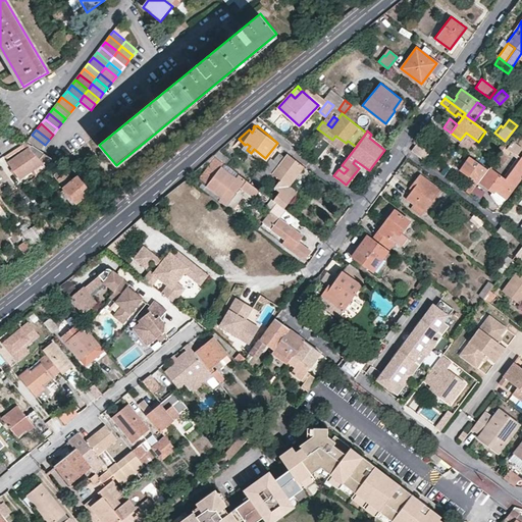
[(25,143),(40,151),(45,145),(32,135),(25,143)]
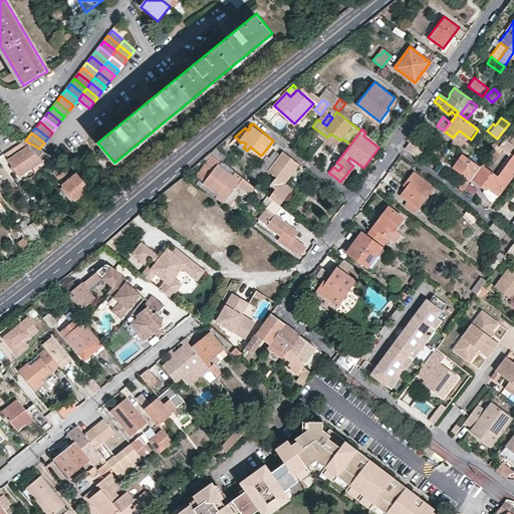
[(336,146),(340,141),(330,134),(327,138),(336,146)]
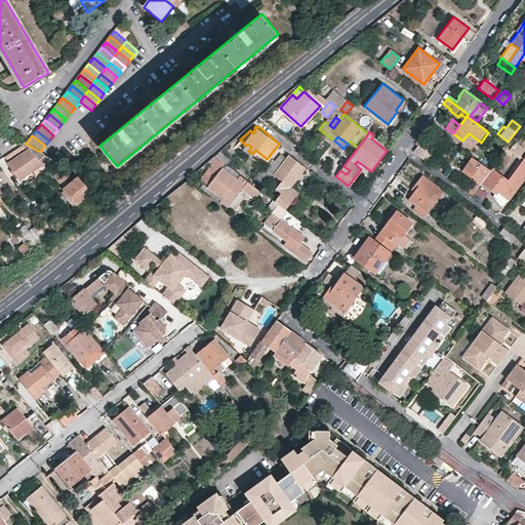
[(524,149),(524,148),(515,140),(509,150),(522,159),(523,157),(520,155),(524,149)]
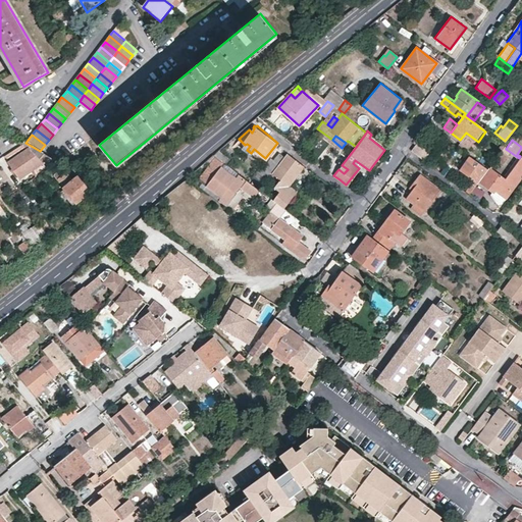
[(417,141),(411,150),(423,159),(429,151),(417,141)]
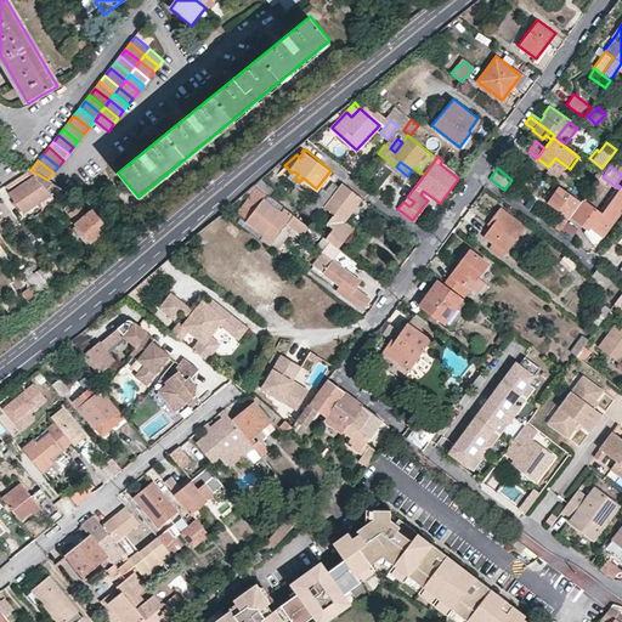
[(69,193),(47,180),(30,170),(29,170),(34,177),(10,193),(23,214),(50,196),(55,203),(69,193)]
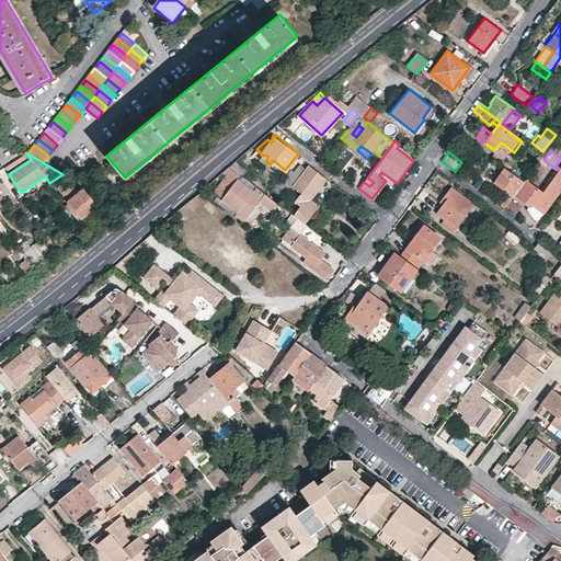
[(239,171),(245,164),(240,160),(233,167),(239,171)]
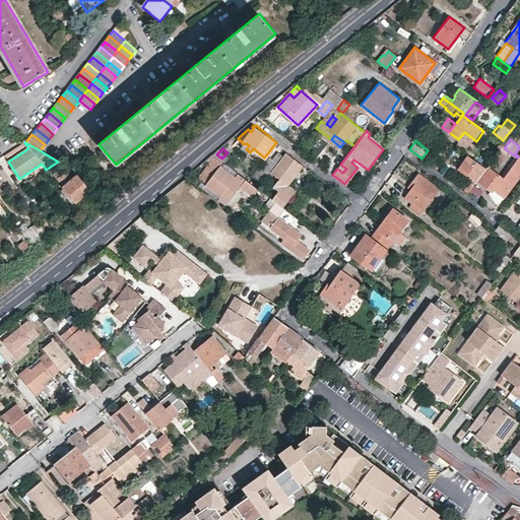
[(499,150),(493,159),(499,165),(505,155),(499,150)]
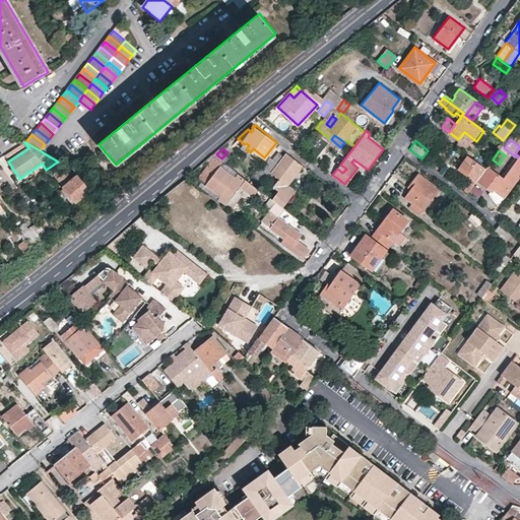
[(303,166),(286,152),(282,157),(277,164),(270,173),(278,179),(273,187),(278,190),(272,199),(277,202),(283,207),(297,191),(288,185),(303,166)]
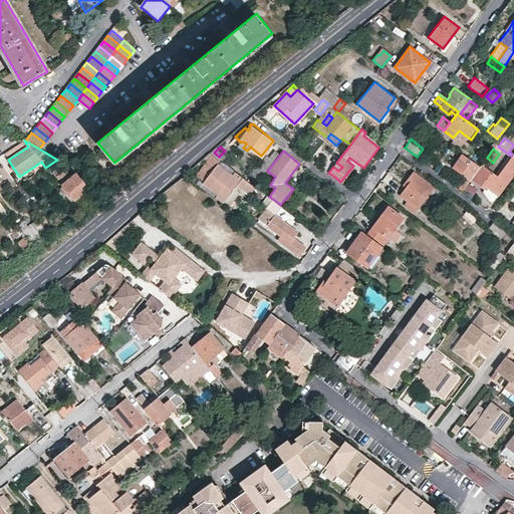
[(482,165),(480,167),(471,179),(484,188),(488,191),(487,193),(487,194),(494,199),(513,172),(513,151),(512,154),(497,176),(482,165)]
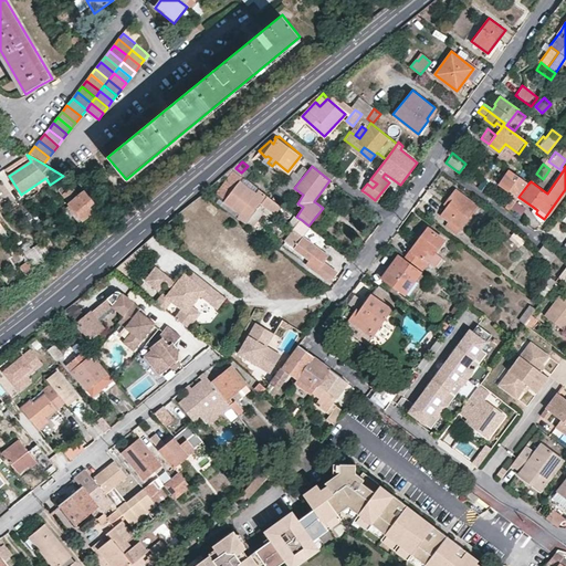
[(302,178),(307,171),(302,167),(297,174),(302,178)]
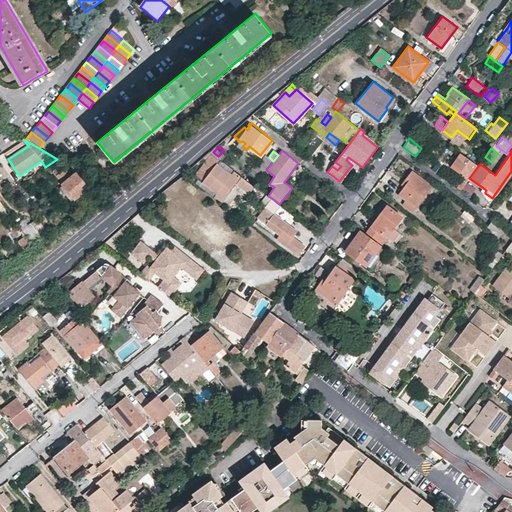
[(469,178),(478,166),(461,153),(451,166),(464,176),(456,187),(460,190),(462,188),(466,182),(469,178)]
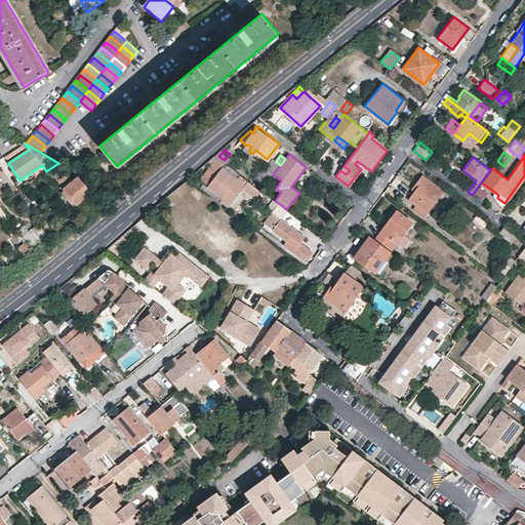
[(257,199),(263,191),(261,190),(242,175),(239,180),(224,169),(228,164),(219,158),(201,183),(224,199),(224,200),(230,205),(243,188),(257,199)]
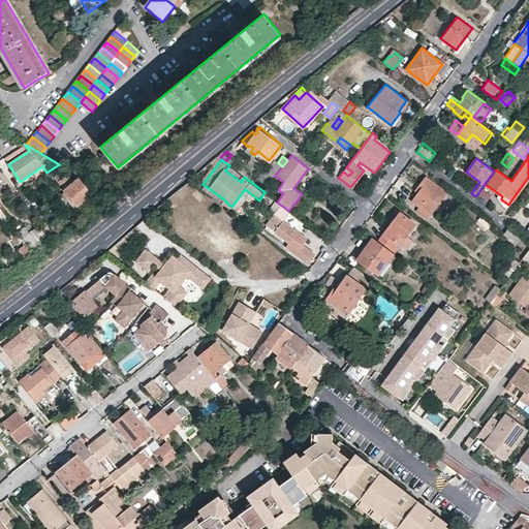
[(275,176),(282,166),(278,162),(276,161),(268,173),(265,170),(256,180),(266,188),(275,176)]
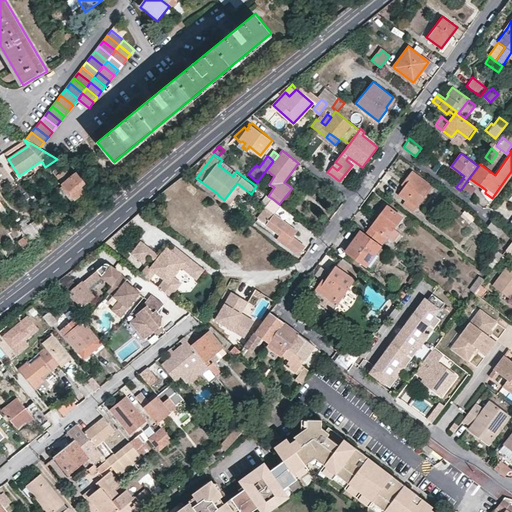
[(438,161),(432,169),(436,172),(442,164),(438,161)]
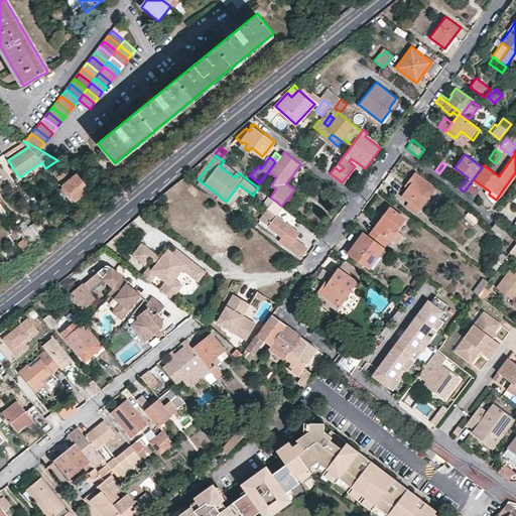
[(344,167),(338,163),(335,167),(340,171),(344,167)]
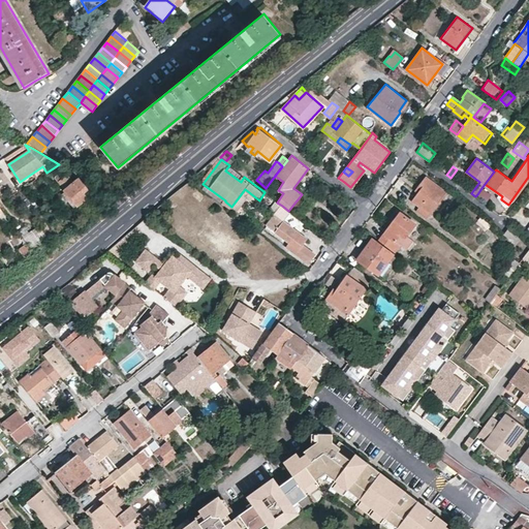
[(95,204),(98,200),(80,180),(75,184),(68,175),(64,178),(61,174),(55,180),(79,206),(87,199),(91,204),(93,201),(95,204)]
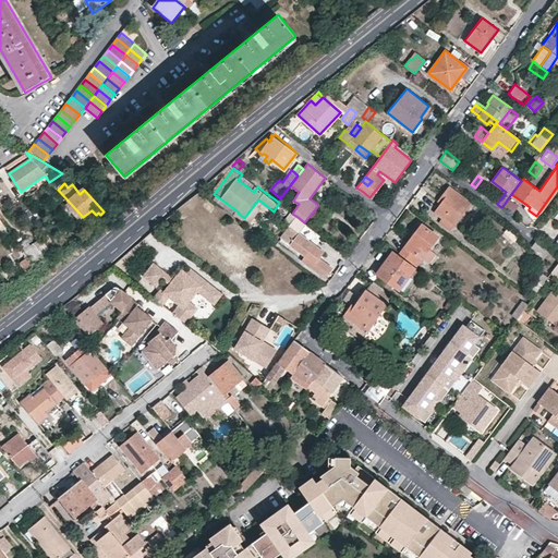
[(449,229),(469,203),(449,187),(441,198),(444,201),(436,211),(444,217),(440,222),(449,229)]
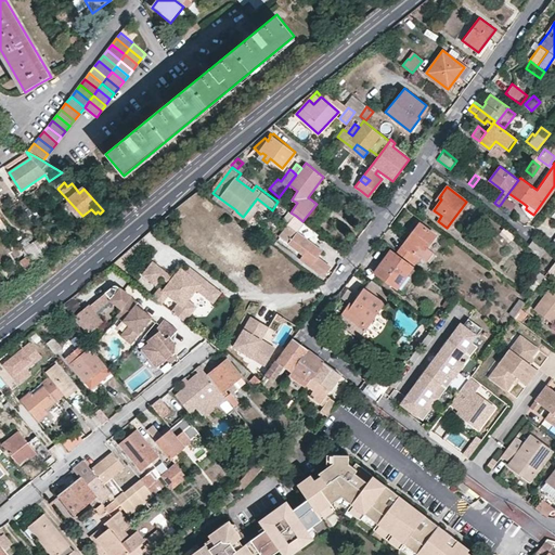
[(218,203),(209,196),(204,205),(213,211),(218,203)]
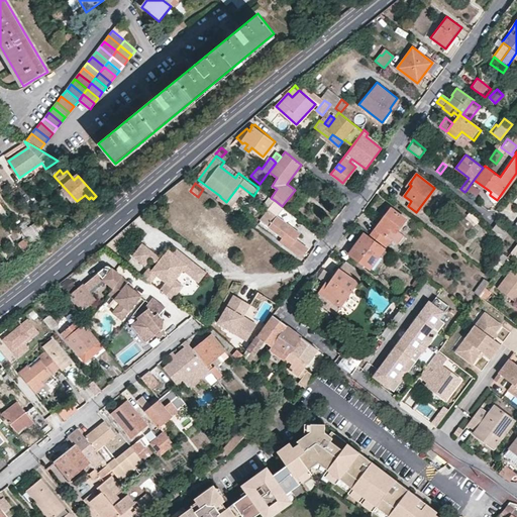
[(481,191),(471,184),(467,190),(476,197),(481,191)]
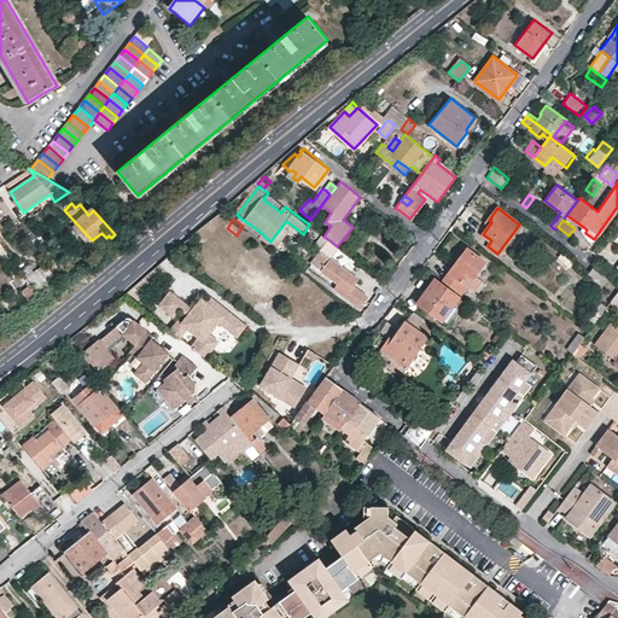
[(586,232),(587,229),(582,226),(579,229),(590,245),(594,239),(586,233),(586,232)]
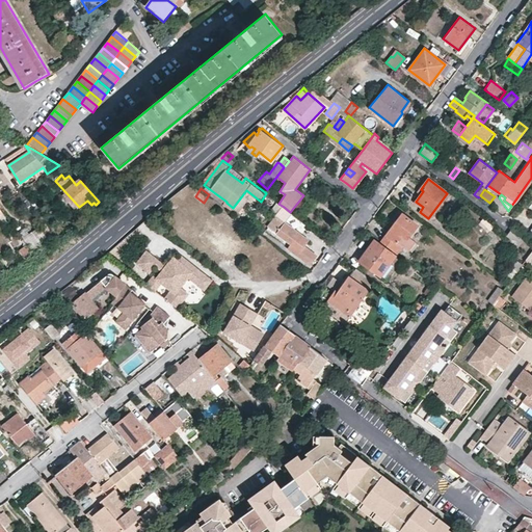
[(268,227),(275,232),(284,221),(290,212),(284,207),(268,227)]
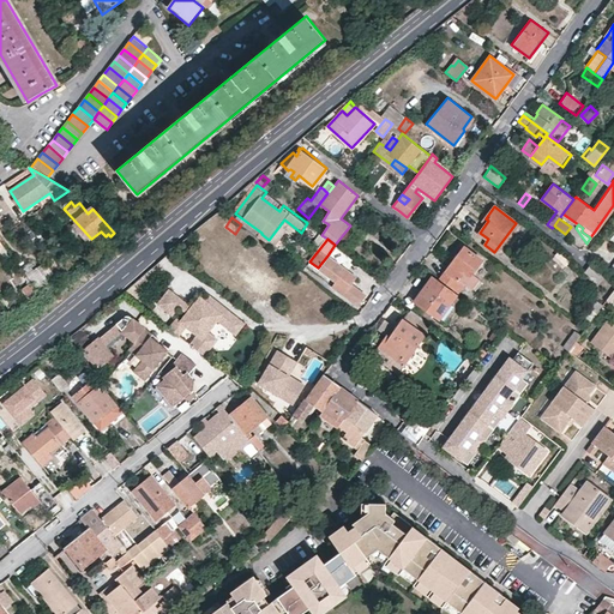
[(473,274),(481,260),(463,247),(440,278),(459,292),(465,282),(475,290),(482,281),(473,274)]
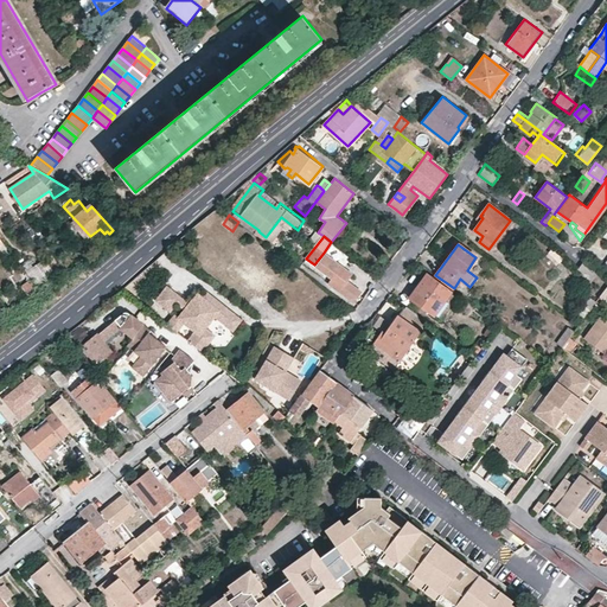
[(353,301),(360,292),(346,281),(352,274),(324,253),(314,264),(331,278),(328,282),(353,301)]
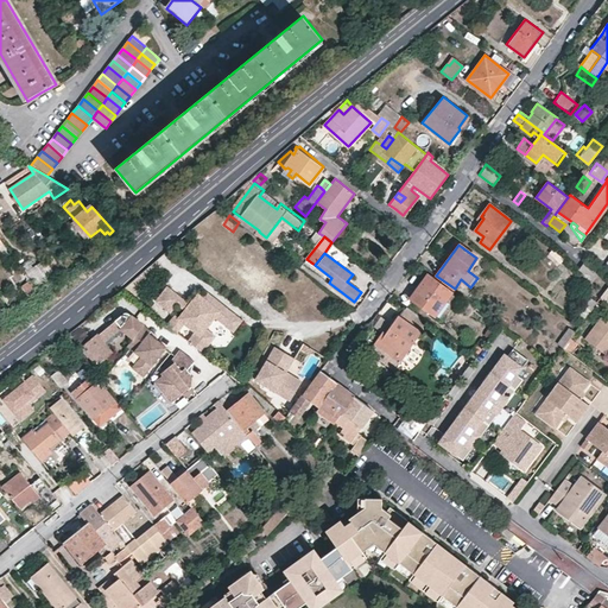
[(38,289),(56,277),(45,259),(33,267),(30,261),(23,265),(38,289)]
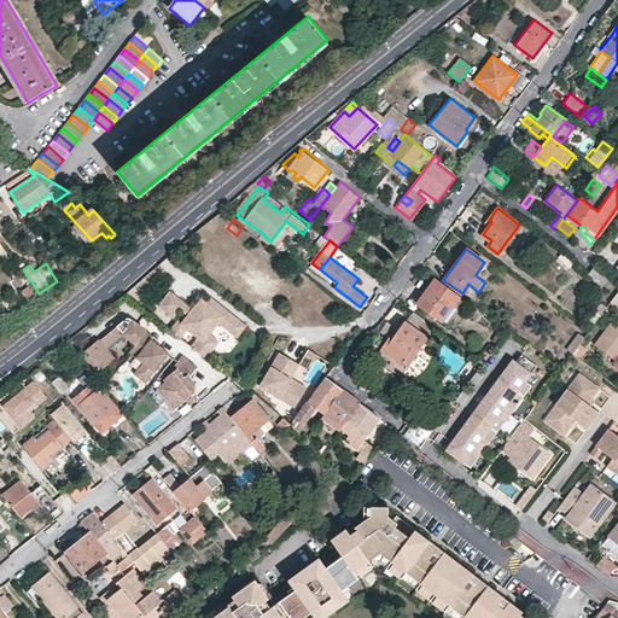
[(608,277),(594,266),(589,273),(602,285),(608,277)]
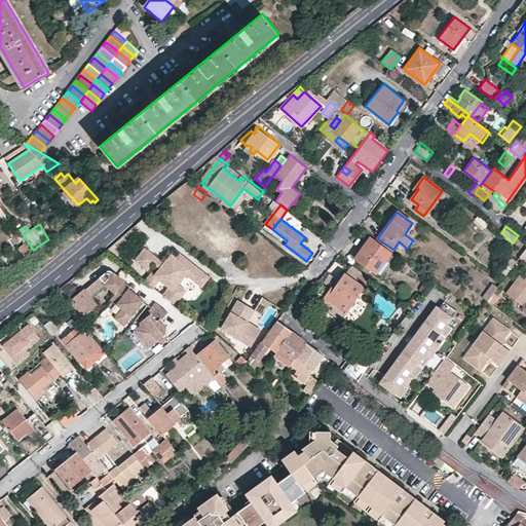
[(385,260),(391,252),(371,237),(355,258),(373,271),(383,258),(385,260)]
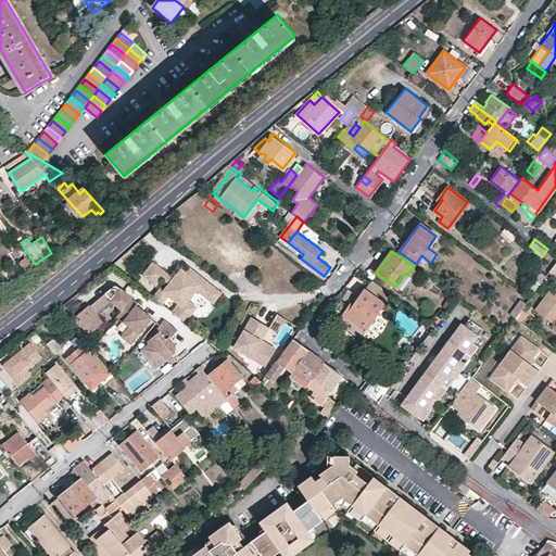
[(144,274),(158,283),(164,275),(167,270),(155,261),(144,274)]
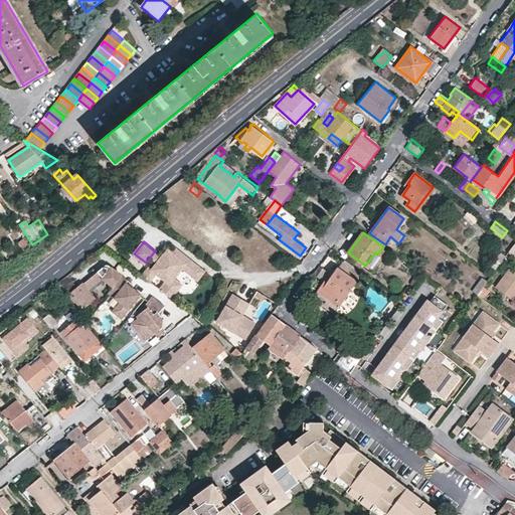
[(150,266),(144,274),(152,280),(158,272),(167,280),(171,283),(176,277),(184,267),(199,279),(207,270),(177,245),(173,249),(169,246),(162,256),(159,261),(153,268),(150,266)]
